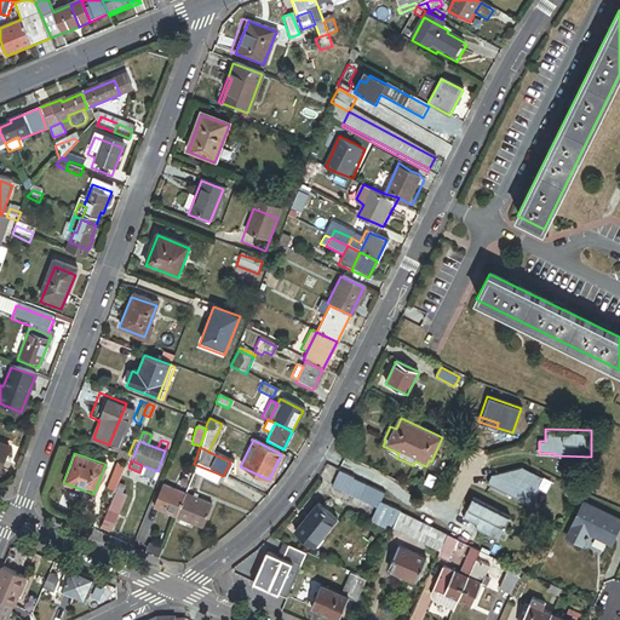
[(218,474),(194,464),(189,475),(213,484),(218,474)]
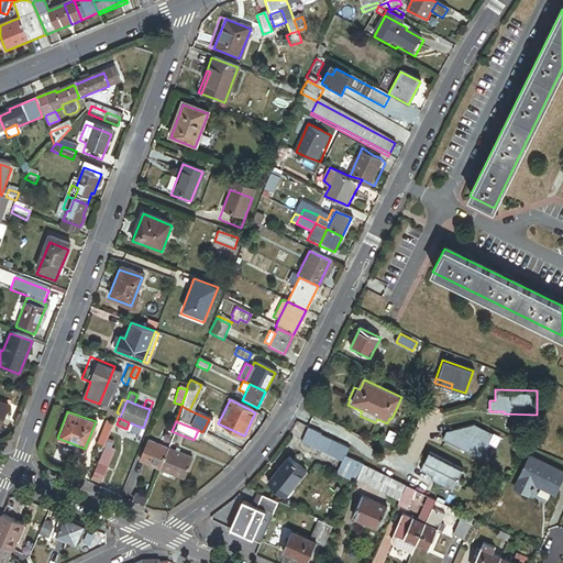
[(496,445),(500,437),(476,426),(445,431),(442,439),(483,460),(492,442),(496,445)]
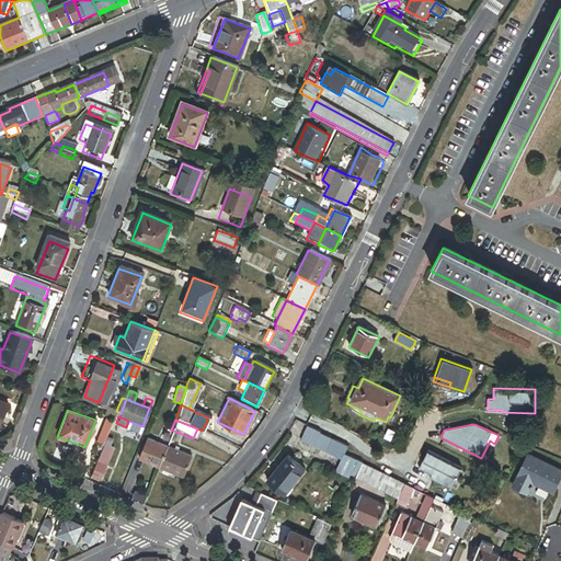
[(345,456),(345,455),(348,448),(313,432),(315,430),(308,426),(304,435),(316,441),(312,448),(332,457),(335,451),(345,456)]
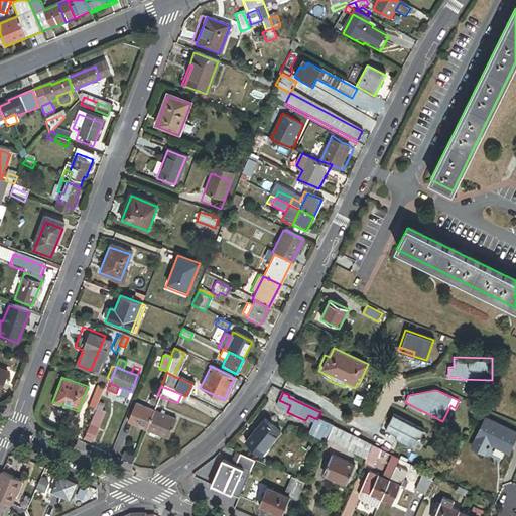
[(290,405),(279,400),(276,406),(287,412),(290,405)]
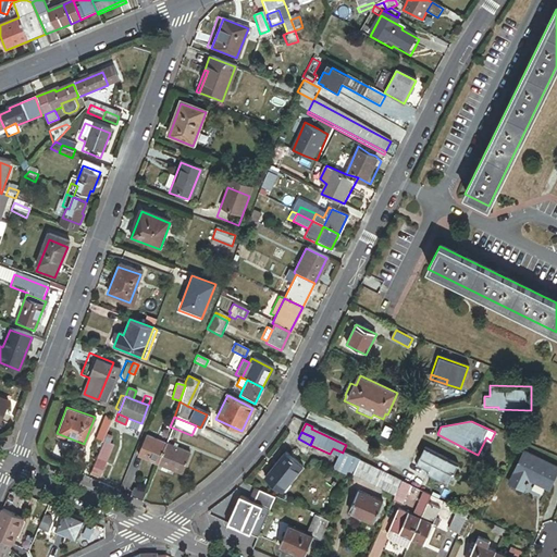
[(156,463),(164,442),(145,434),(136,455),(156,463)]
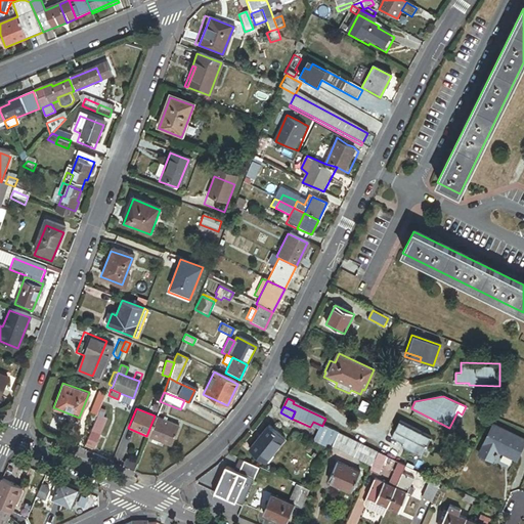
[(177,425),(155,416),(146,436),(169,445),(177,425)]
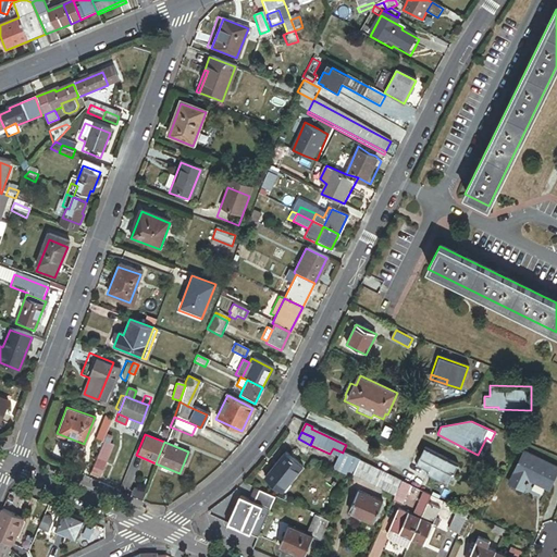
[(449,484),(459,466),(424,447),(417,463),(430,470),(428,473),(449,484)]
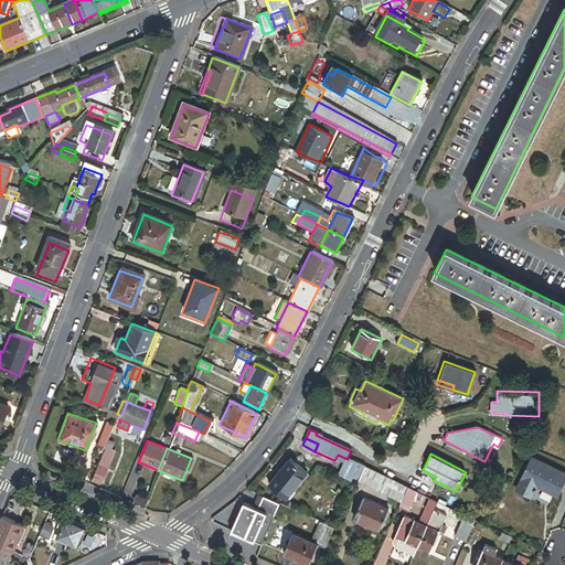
[(344,466),(348,459),(338,455),(334,460),(344,466)]
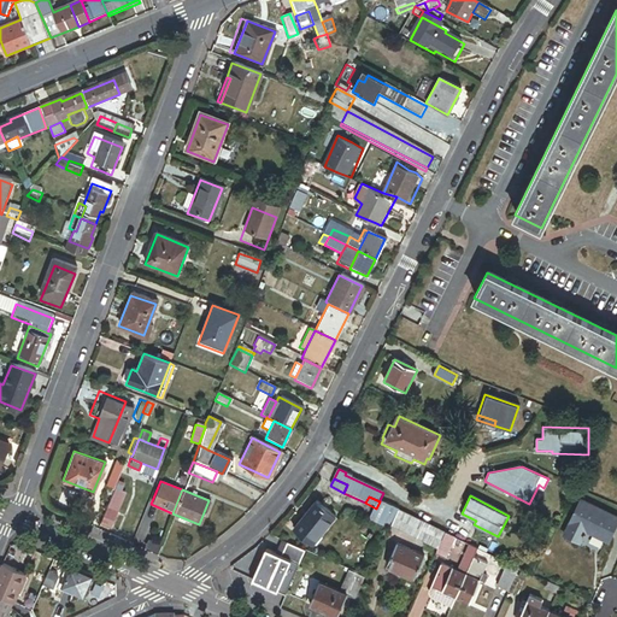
[(616,529),(616,515),(583,499),(565,535),(582,542),(586,530),(611,544),(616,529)]
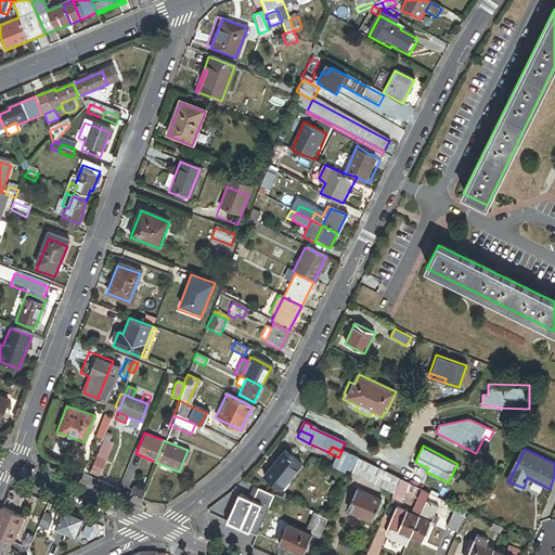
[(300,462),(282,450),(263,476),(282,489),(300,462)]
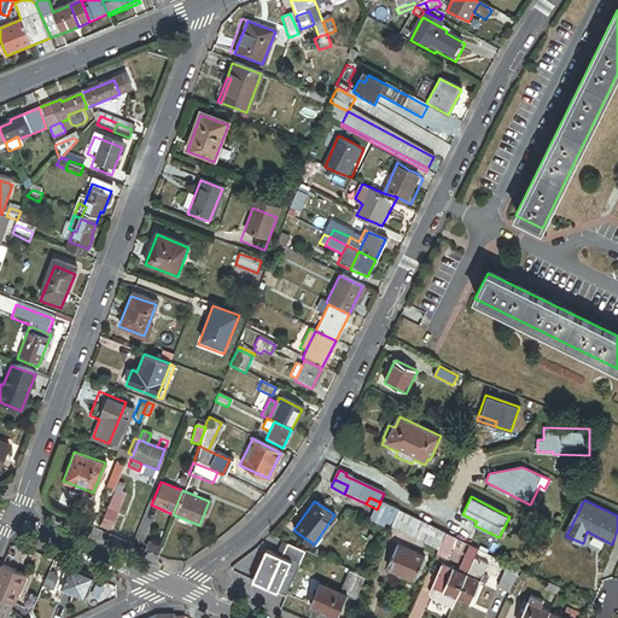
[(377,509),(373,517),(394,526),(400,512),(401,511),(380,501),(380,502),(377,509)]
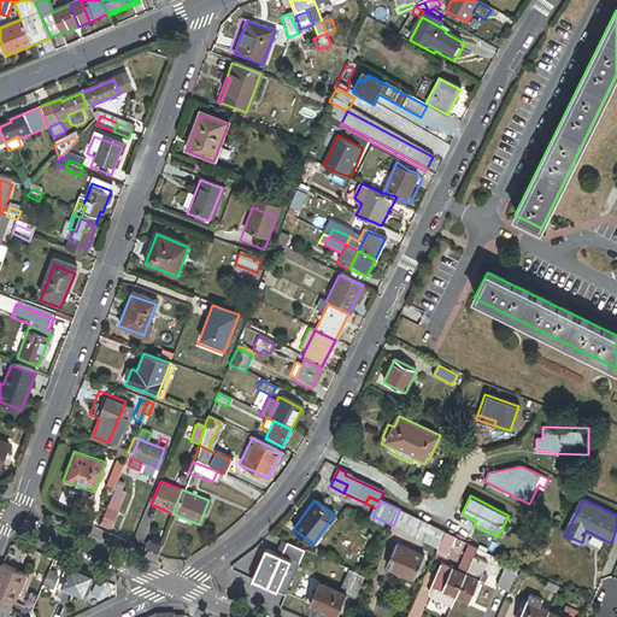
[(115,511),(105,507),(98,523),(107,528),(115,511)]
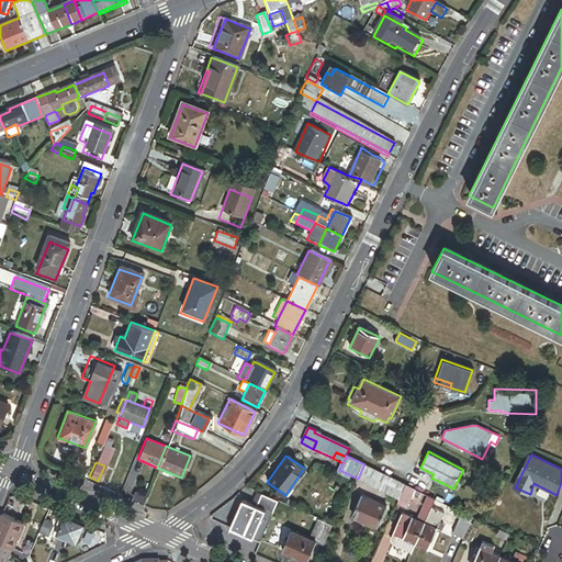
[(363,465),(358,479),(401,498),(406,486),(363,465)]
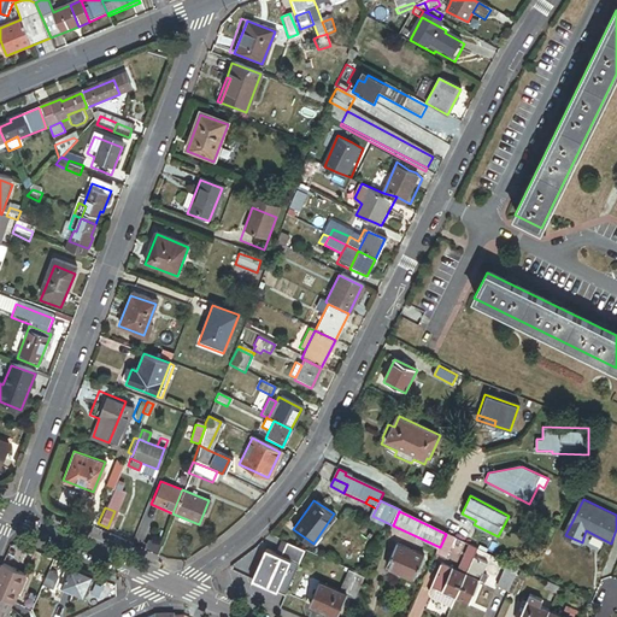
[(456,538),(446,534),(440,547),(438,553),(446,558),(456,538)]
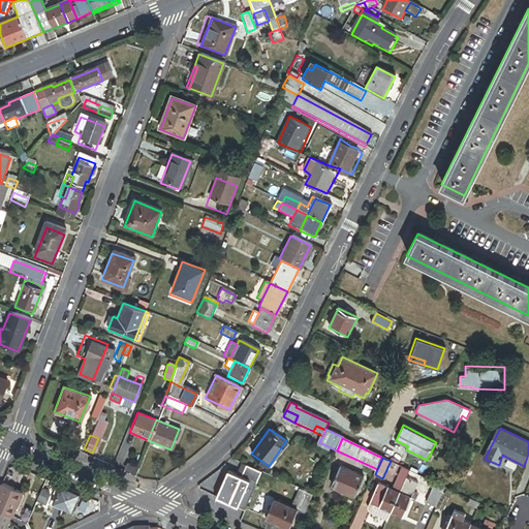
[(240,476),(228,471),(217,496),(246,508),(262,472),(245,464),(240,476)]
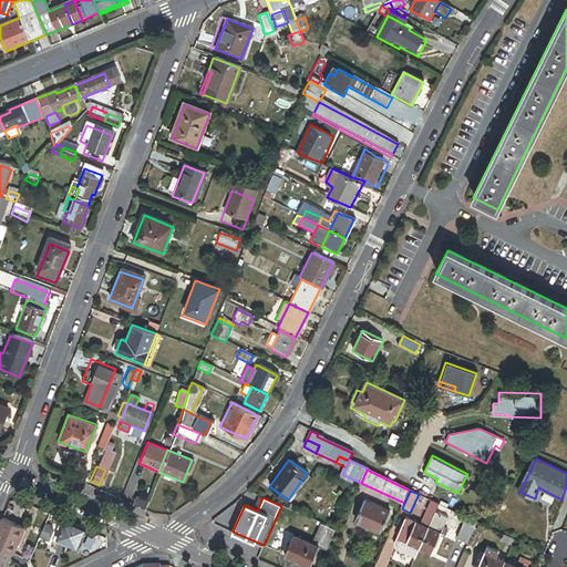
[(391,511),(366,500),(356,519),(381,531),(391,511)]
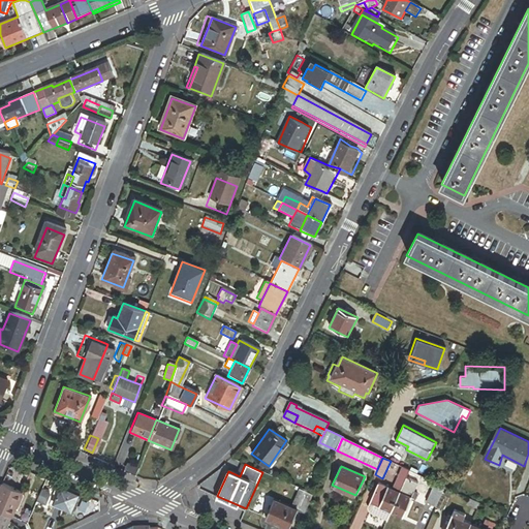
[(403,467),(394,489),(401,492),(407,477),(410,470),(406,468),(403,467)]
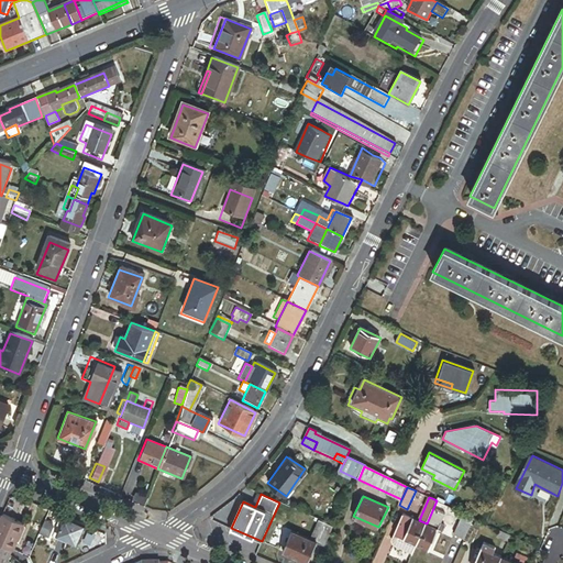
[(446,514),(433,508),(427,523),(439,529),(443,531),(446,526),(442,523),(446,514)]
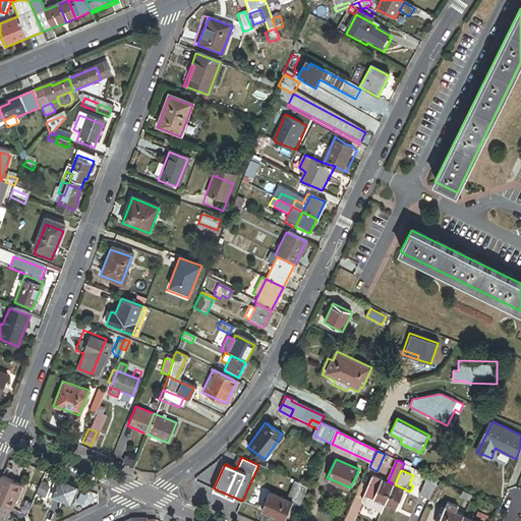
[(20,483),(0,475),(0,503),(10,508),(11,508),(20,483)]
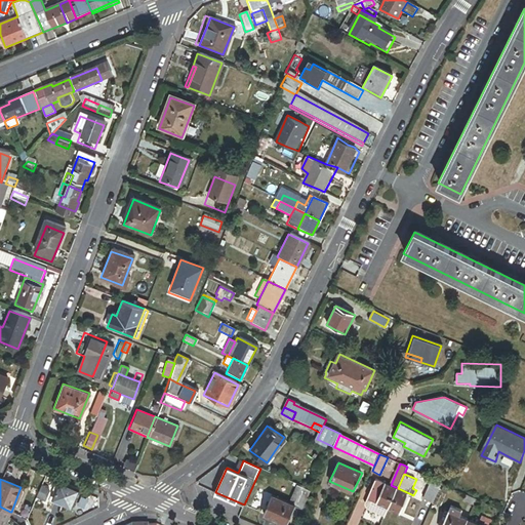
[(390,508),(398,488),(391,485),(376,479),(368,497),(390,508)]
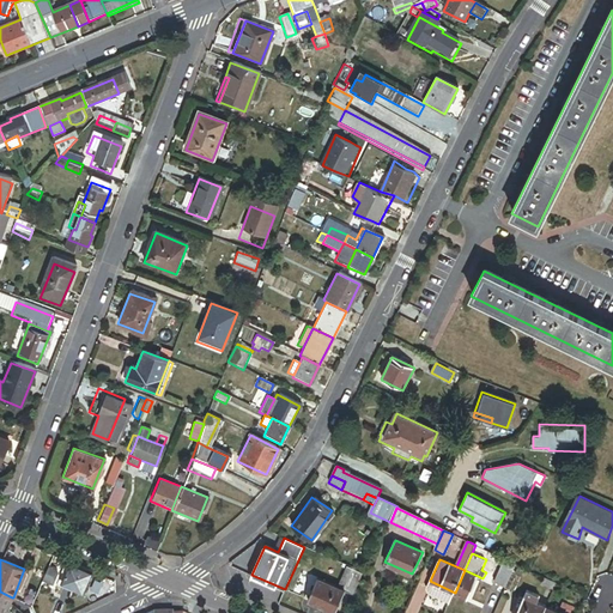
[(505,559),(496,582),(507,587),(517,564),(505,559)]
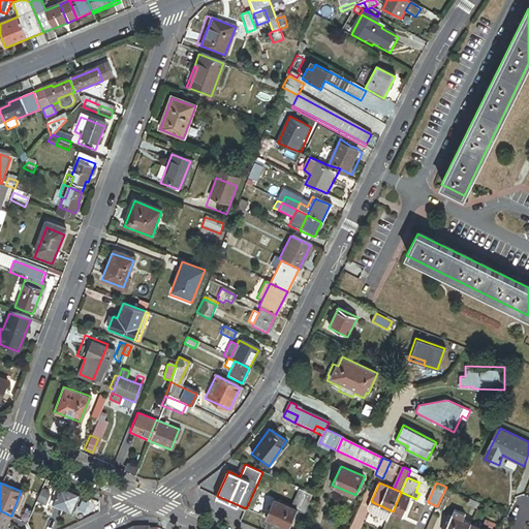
[(79,493),(59,485),(50,506),(60,510),(62,507),(70,511),(79,493)]
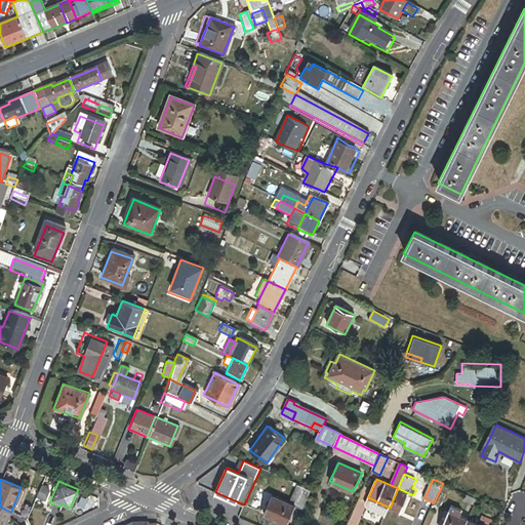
[(42,503),(48,490),(47,487),(40,484),(34,499),(42,503)]
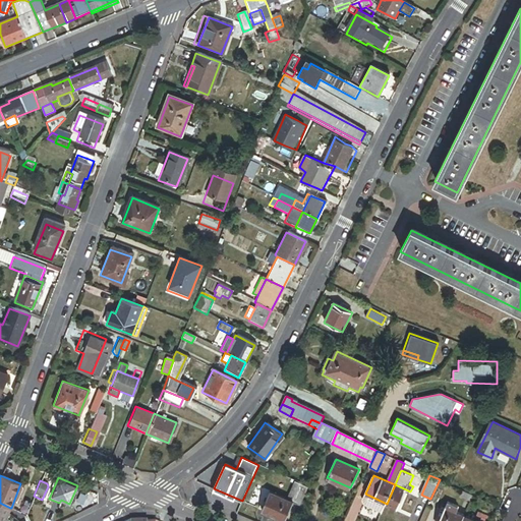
[(406,489),(395,484),(387,504),(398,509),(406,489)]
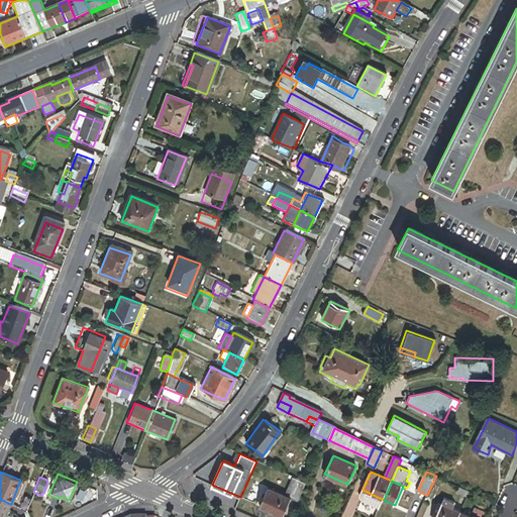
[(297,504),(305,486),(298,483),(291,498),(268,488),(260,506),(284,516),(290,501),(297,504)]
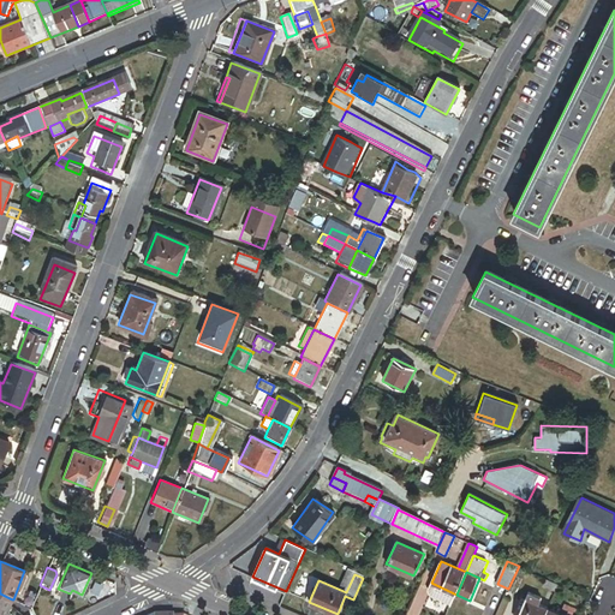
[(5,614),(12,599),(0,593),(0,614),(5,614)]
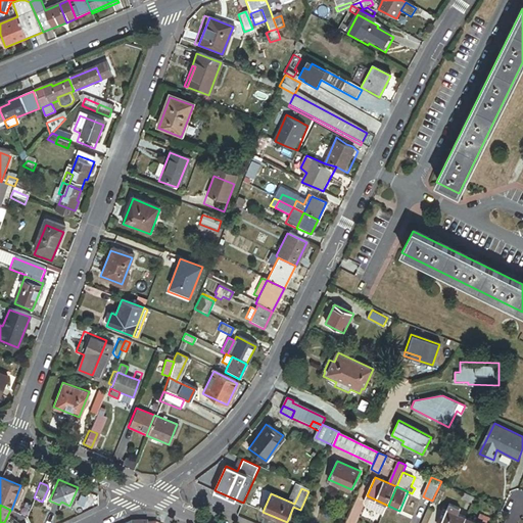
[(449,505),(441,522),(465,522),(468,518),(459,514),(461,510),(449,505)]
